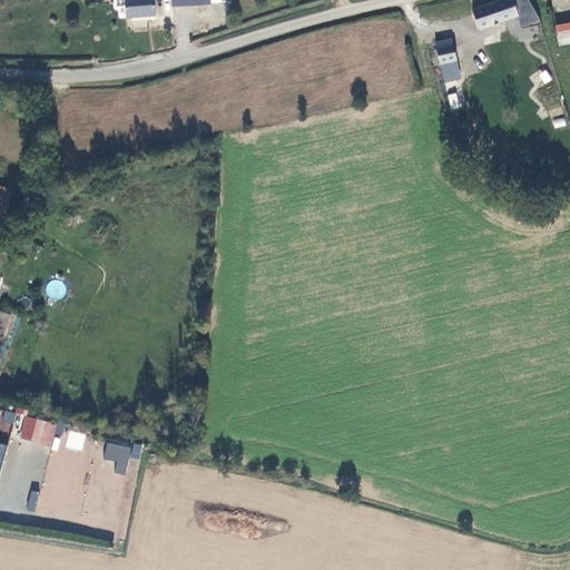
[(121,0),(123,15),(150,13),(149,0),(169,0),(170,7),(209,6),(208,0),(121,0)]
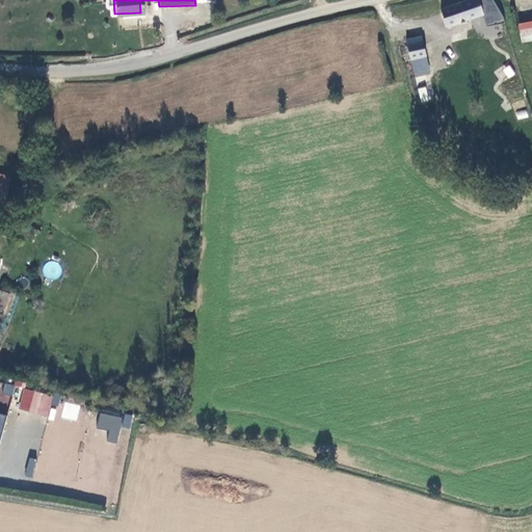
[(477,0),(475,0),(441,12),(446,27),(482,14),(477,0)]
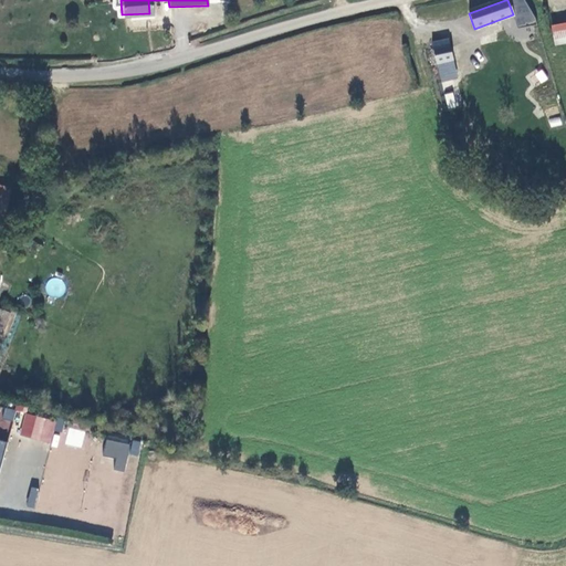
[(565,43),(565,23),(554,27),(557,44),(565,43)]
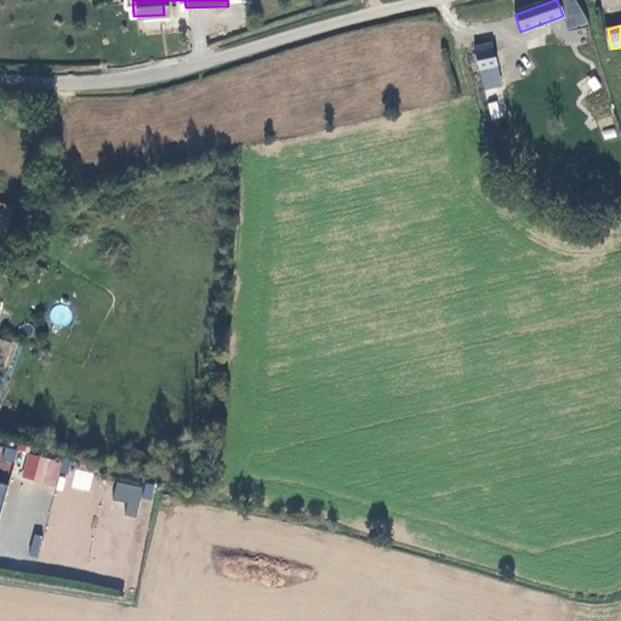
[(491,44),(476,47),(480,66),(496,62),(491,44)]
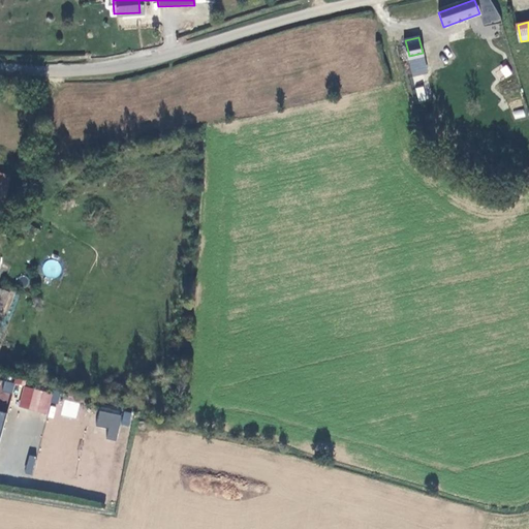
[(500,69),(505,79),(512,73),(507,65),(500,69)]
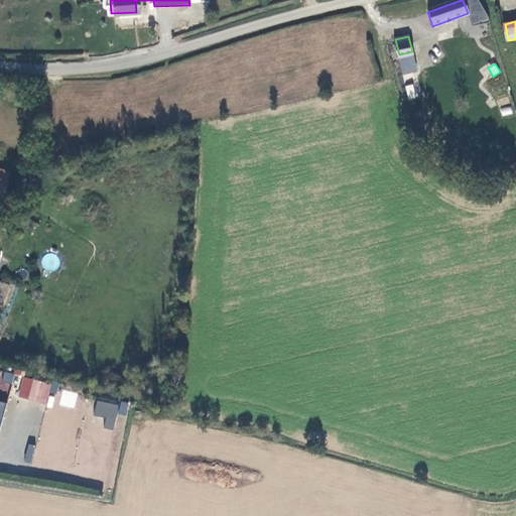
[(413,84),(404,86),(408,100),(417,98),(413,84)]
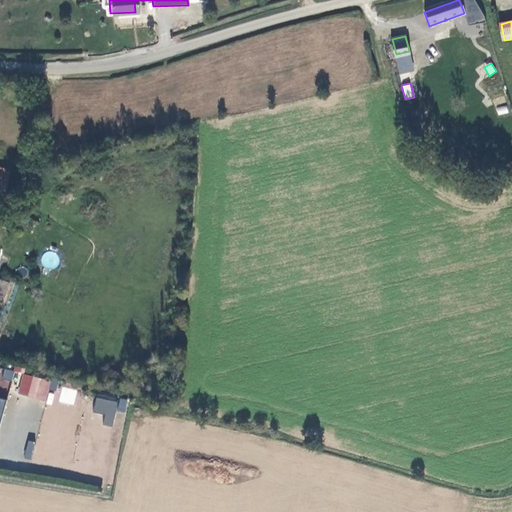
[(496,107),(498,115),(508,113),(507,105),(496,107)]
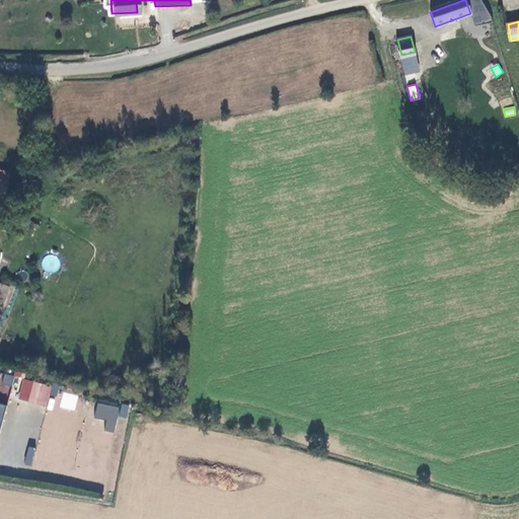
[(36,204),(31,201),(26,210),(31,213),(36,204)]
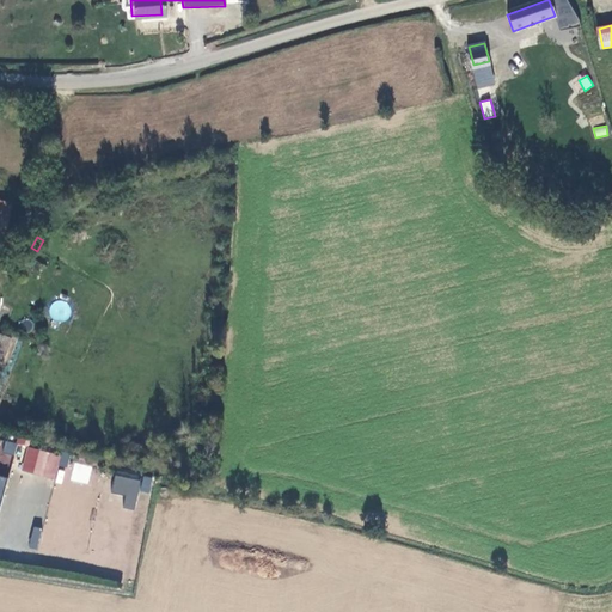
[(25,255),(32,258),(37,251),(31,248),(25,255)]
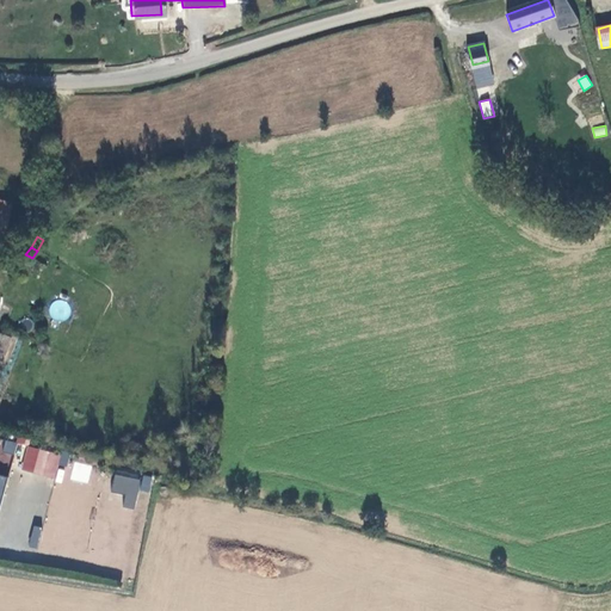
[(0,362),(12,337),(0,331),(0,362)]
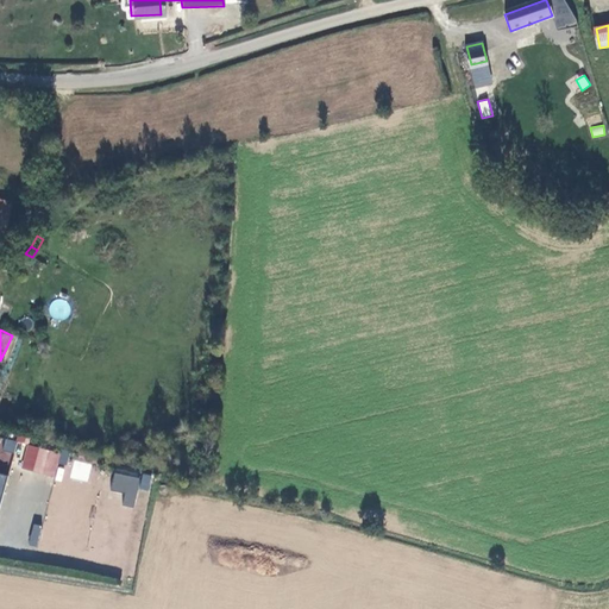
[(5,439),(4,451),(14,452),(16,440),(5,439)]
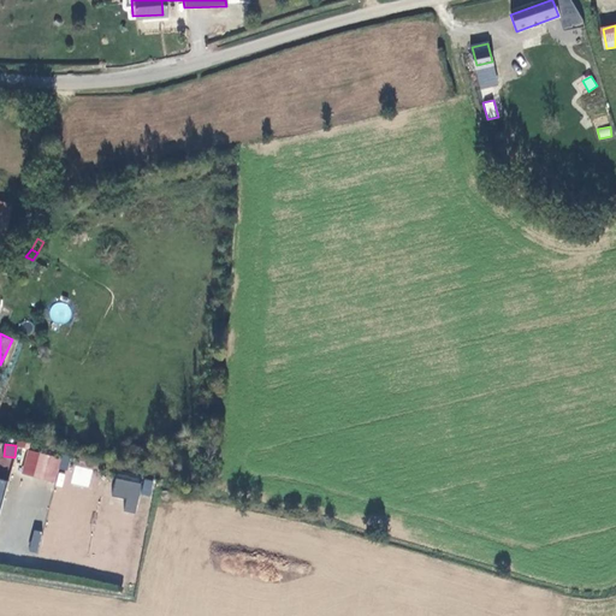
[(59,449),(58,457),(28,449),(21,474),(63,485),(72,452),(59,449)]
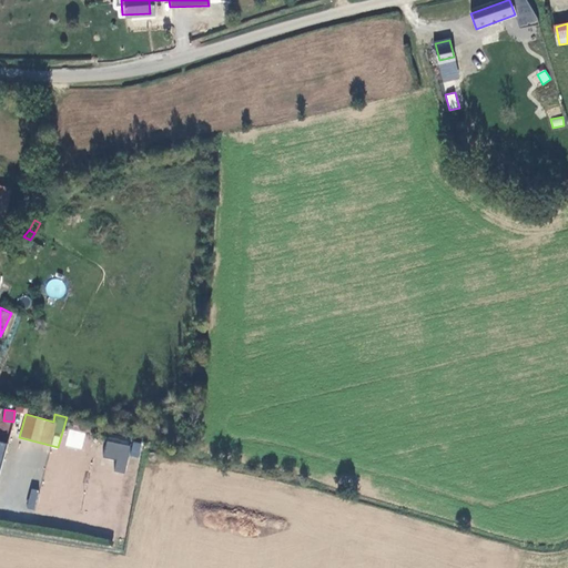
[(64,446),(82,449),(85,433),(68,428),(64,446)]
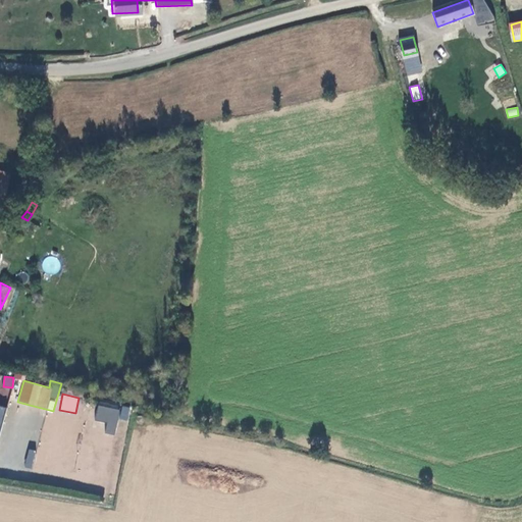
[(100,401),(99,404),(120,410),(121,406),(100,401)]
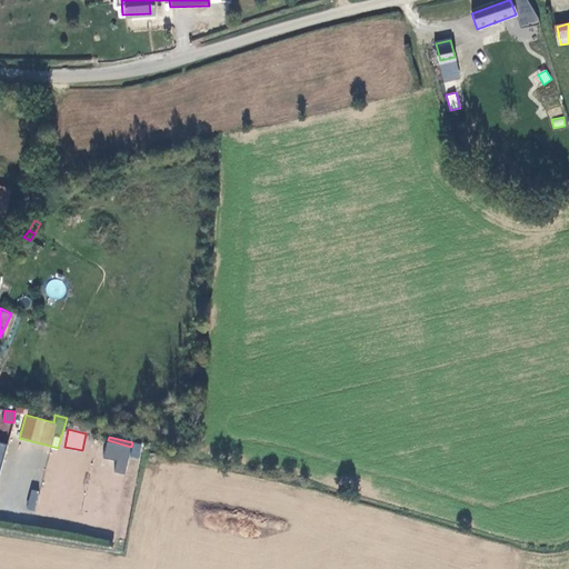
[(113,471),(125,475),(131,446),(107,440),(102,458),(116,460),(113,471)]
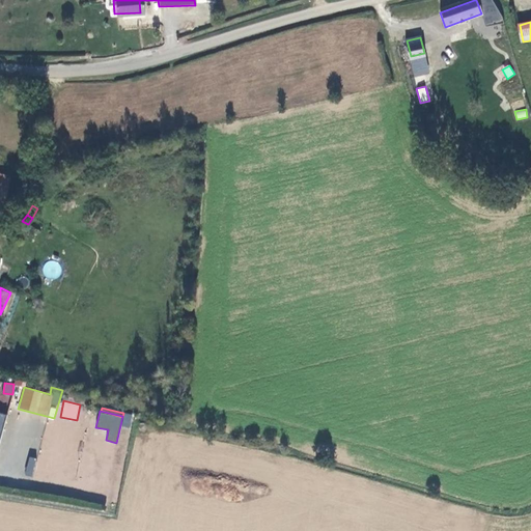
[(124,413),(121,426),(130,428),(133,415),(124,413)]
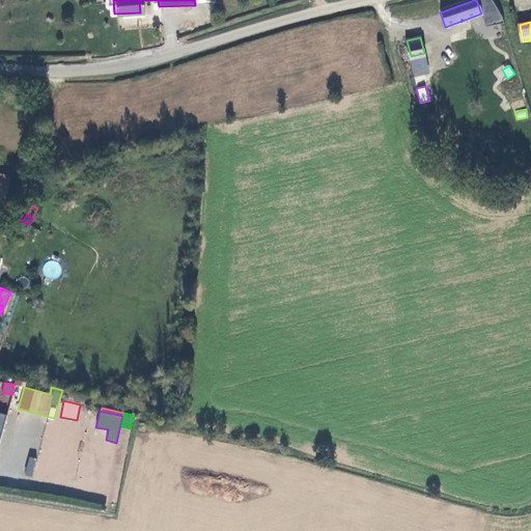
[(29,458),(25,475),(31,476),(34,459),(29,458)]
